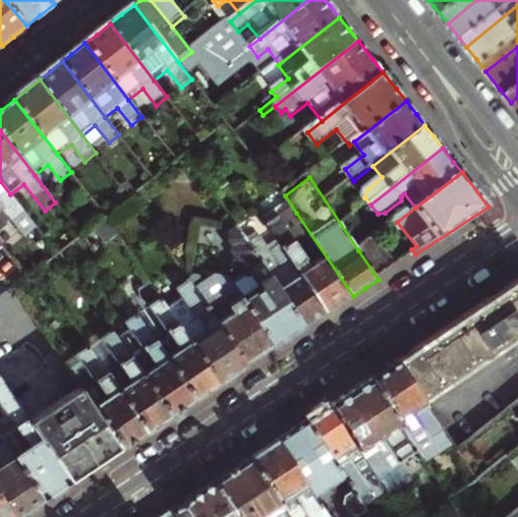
[(10,194),(0,181),(0,213),(5,210),(16,224),(18,222),(26,233),(32,235),(38,229),(10,194)]
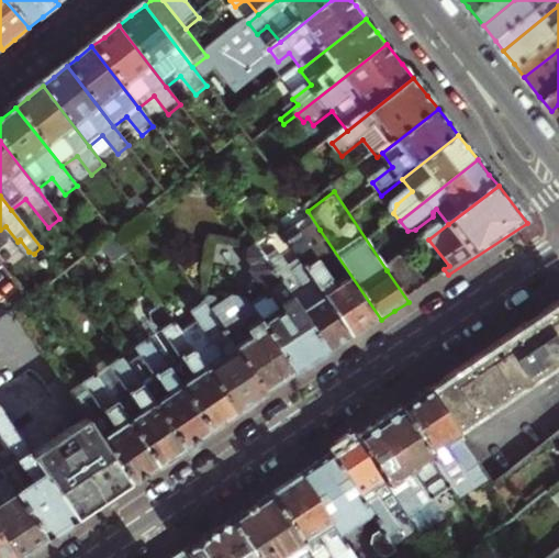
[(294,247),(320,285),(355,337),(367,330),(381,320),(320,230),(294,247)]
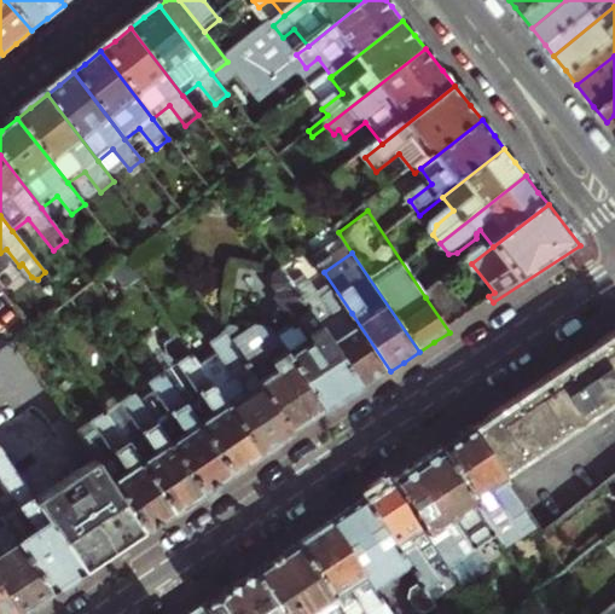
[(286,271),(289,274),(365,388),(378,378),(390,371),(352,313),(338,322),(300,262),(286,271)]
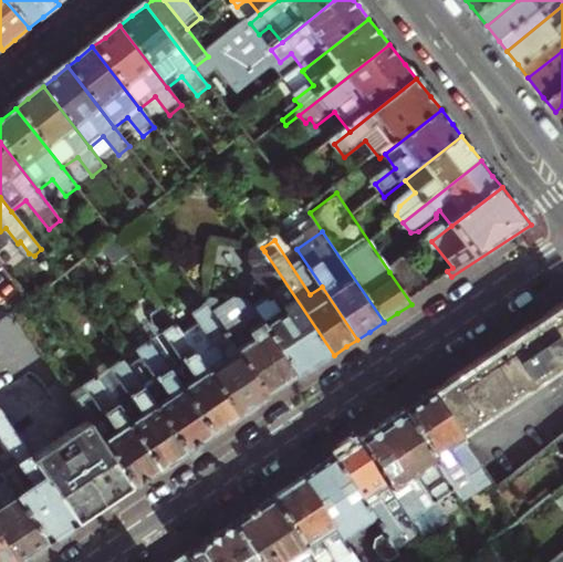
[(231,340),(251,325),(261,319),(300,378),(320,364),(334,355),(264,251),(259,255),(258,262),(262,268),(260,276),(275,298),(257,310),(252,304),(239,302),(227,310),(222,302),(216,302),(209,306),(231,340)]
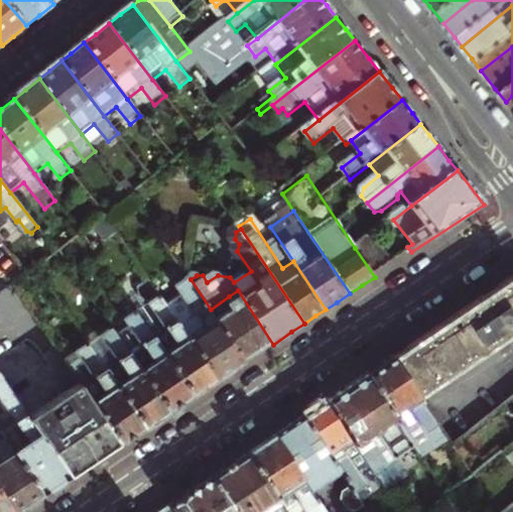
[(373,235),(355,248),(375,277),(385,270),(393,265),(373,235)]
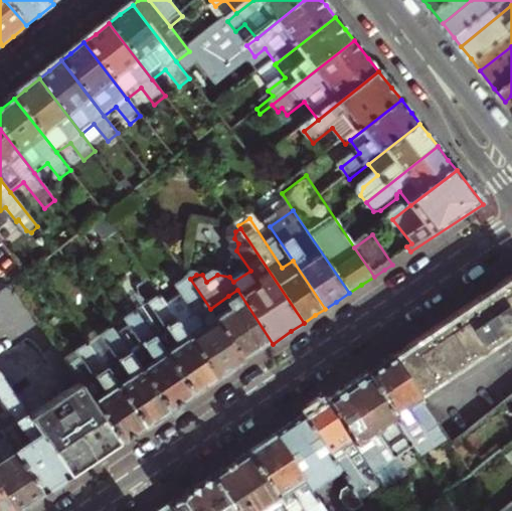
[(0,248),(0,362),(46,331),(17,289),(29,280),(4,247),(0,248)]
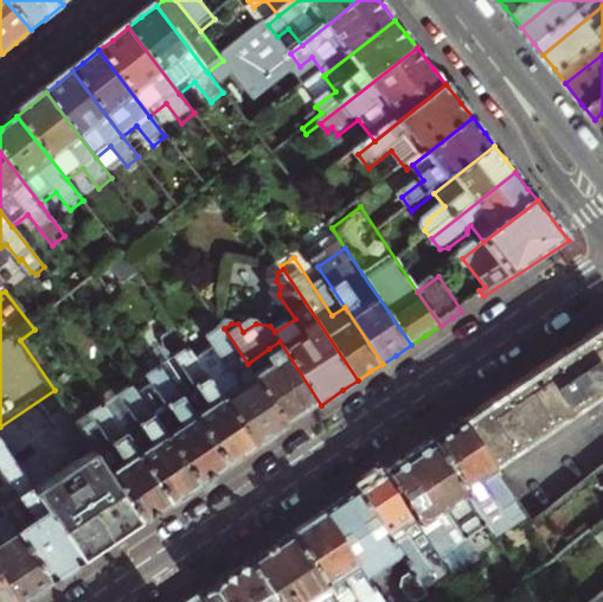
[(231,371),(213,383),(257,447),(271,437),(289,426),(258,380),(248,364),(224,328),(217,319),(204,328),(231,371)]
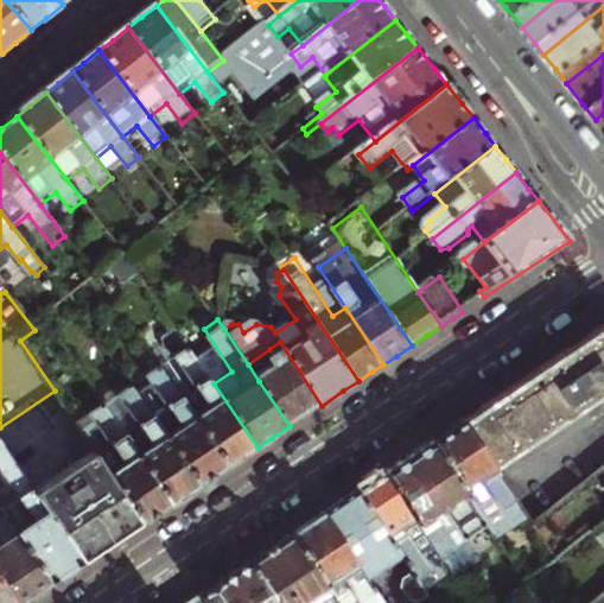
[(603,331),(583,346),(464,425),(496,471),(603,398),(603,331)]
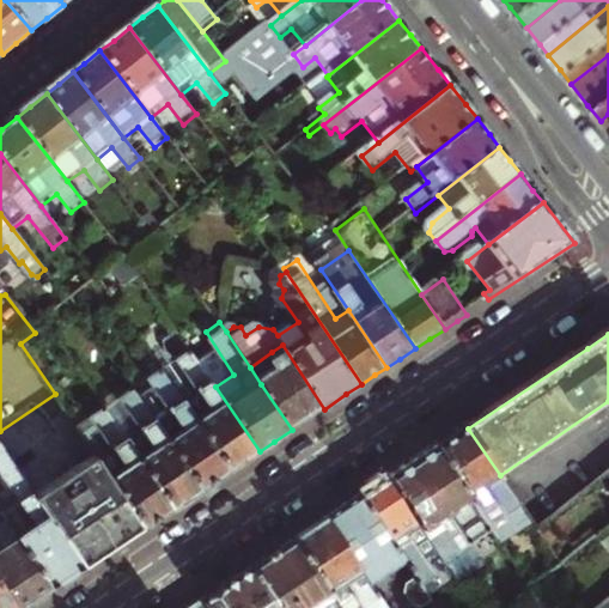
[(280,371),(261,384),(292,430),(308,420),(324,409),(282,345),(272,352),(275,358),(273,360),(280,371)]
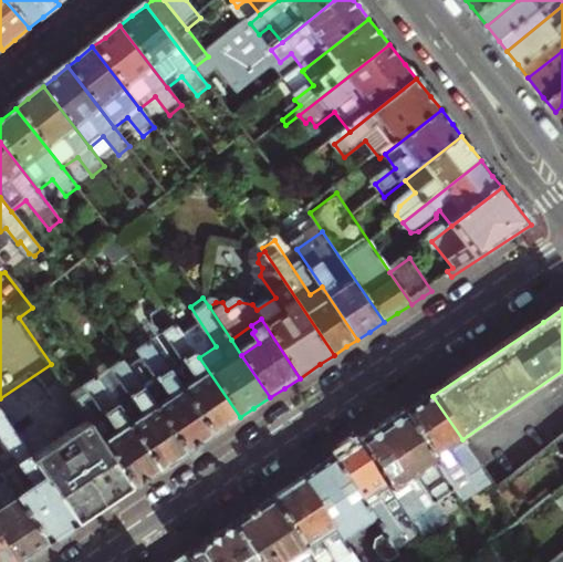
[(179,328),(152,345),(212,436),(225,428),(240,417),(199,357),(179,328)]
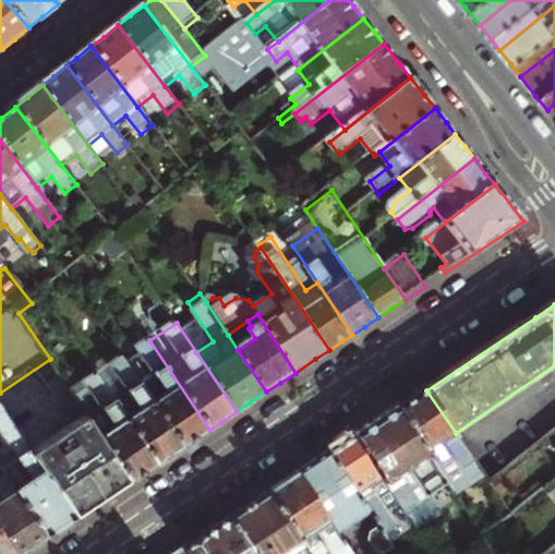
[(149,340),(124,357),(183,447),(196,438),(209,430),(149,340)]
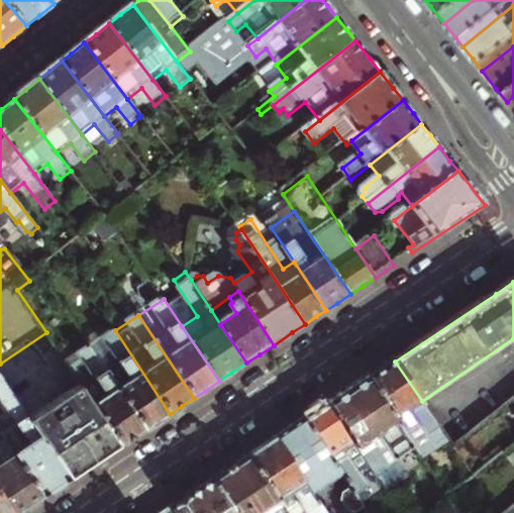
[(115,330),(90,346),(146,430),(159,421),(170,414),(115,330)]
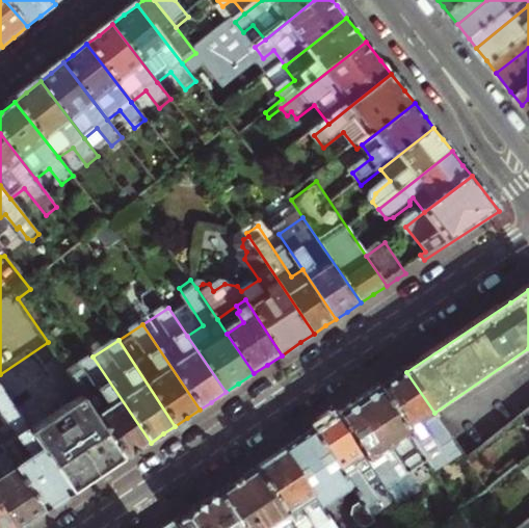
[(68,373),(85,398),(126,459),(138,450),(151,443),(93,357),(68,373)]
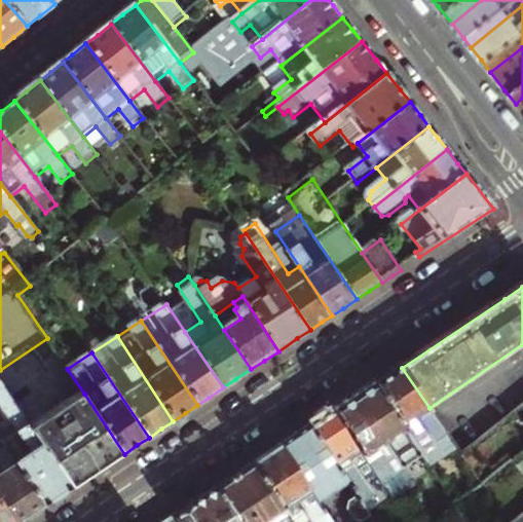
[(430,408),(402,368),(390,375),(376,385),(415,444),(431,434),(443,453),(444,453),(447,457),(452,454),(455,459),(461,455),(430,408)]
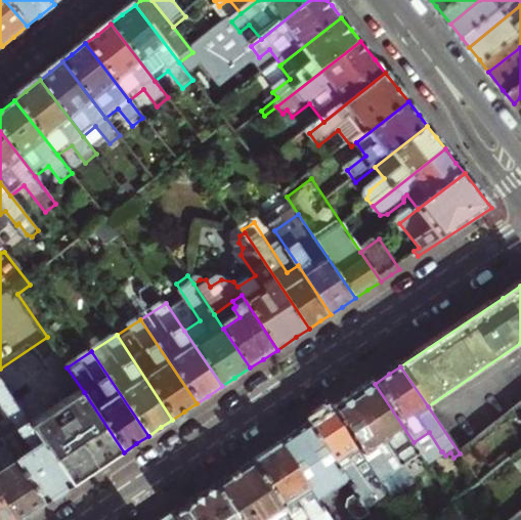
[(414,442),(375,384),(358,395),(334,410),(370,464),(382,482),(422,455),(414,442)]
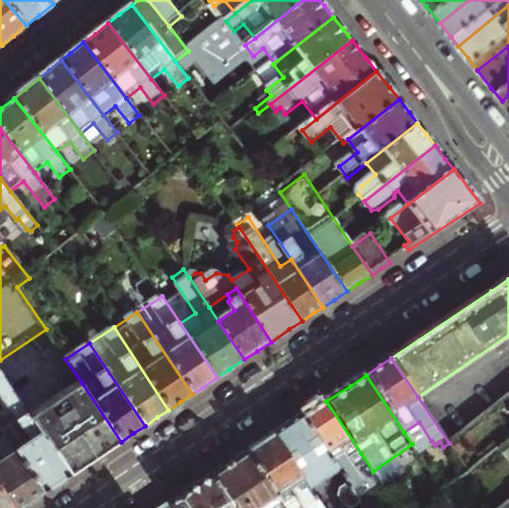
[(82,383),(32,416),(71,475),(94,459),(121,442),(82,383)]
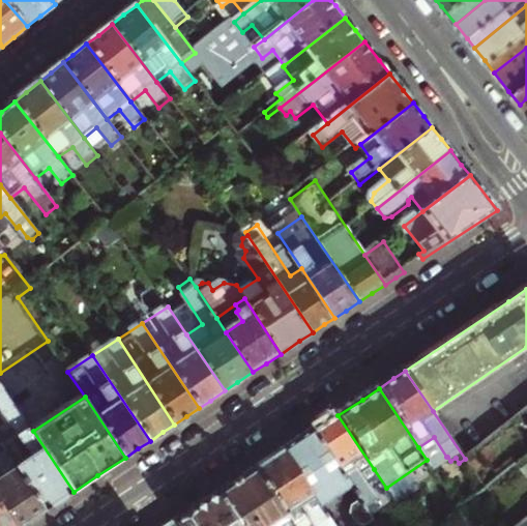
[(0,440),(5,448),(47,509),(61,500),(74,492),(33,431),(20,440),(0,410),(0,440)]
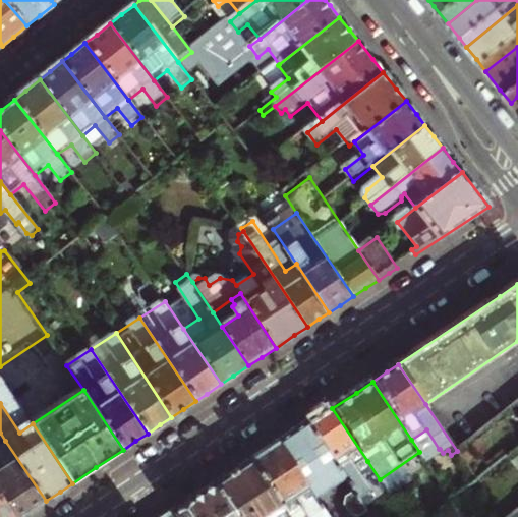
[(367,461),(332,408),(320,417),(308,424),(345,479),(356,496),(368,514),(369,516),(385,516),(354,469),(367,461)]
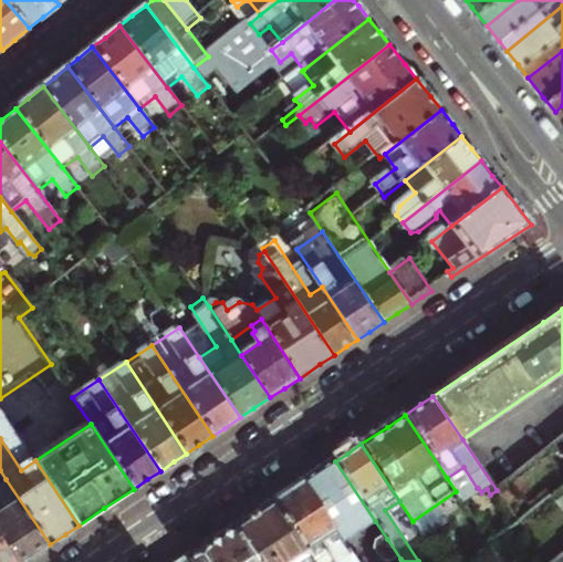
[(375,521),(335,461),(320,471),(303,482),(342,543),(375,521)]
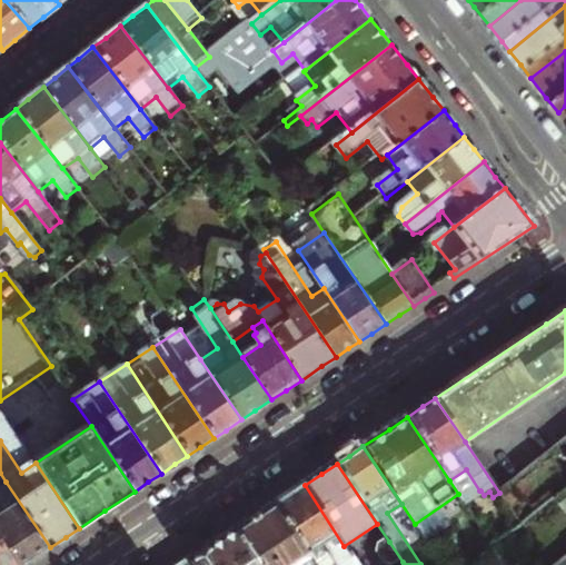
[(0,535),(20,564),(25,564),(36,557),(50,547),(6,482),(0,486),(0,535)]
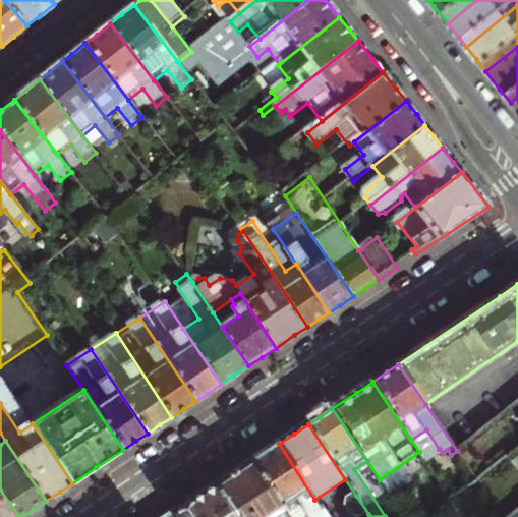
[(326,516),(314,500),(279,444),(267,452),(252,462),(287,516),(296,516),(303,512),(306,516),(326,516)]
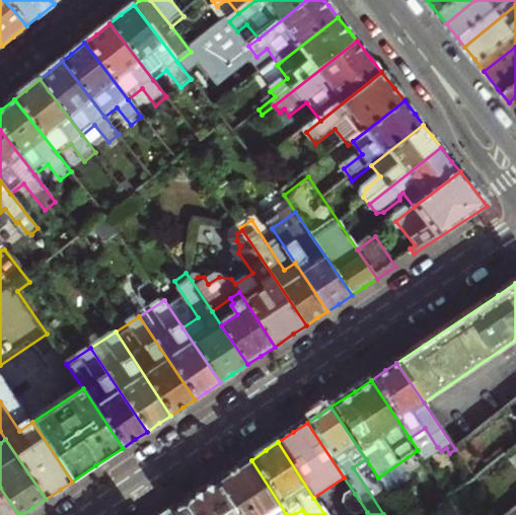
[(286,514),(251,460),(234,471),(215,484),(235,514),(286,514)]
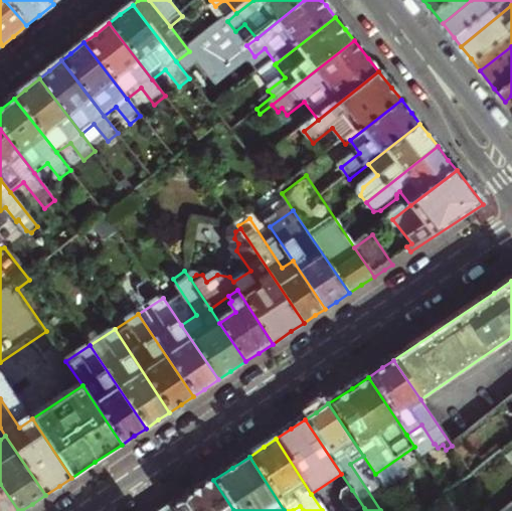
[(233,510),(213,480),(192,494),(172,508),(173,510),(233,510)]
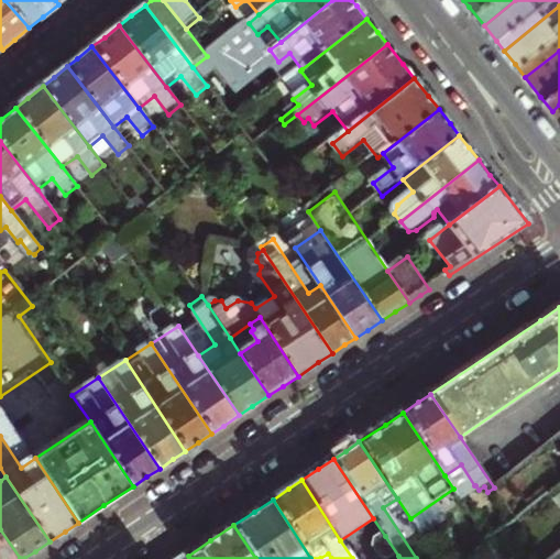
[(20,558),(0,529),(0,558),(20,558)]
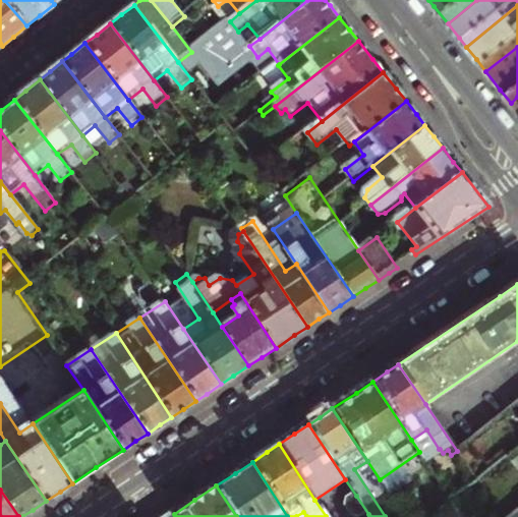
[(368,514),(356,496),(347,501),(346,509),(351,516),(365,516),(368,514)]
